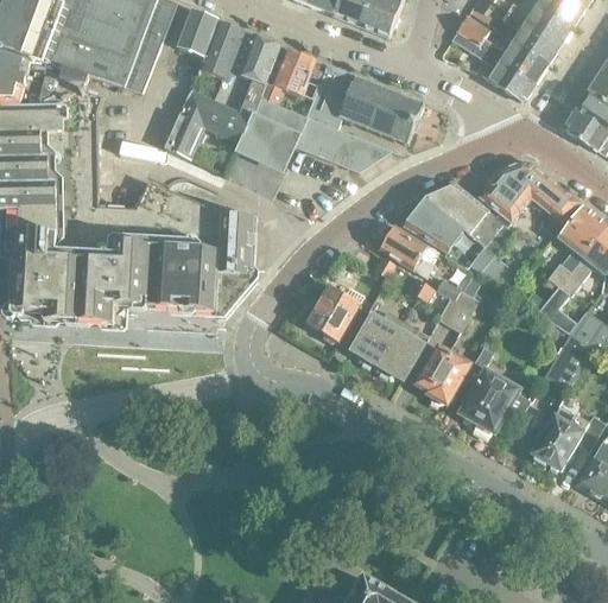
[(4,0),(0,10),(0,45),(89,75),(141,91),(177,4),(168,0),(4,0)]
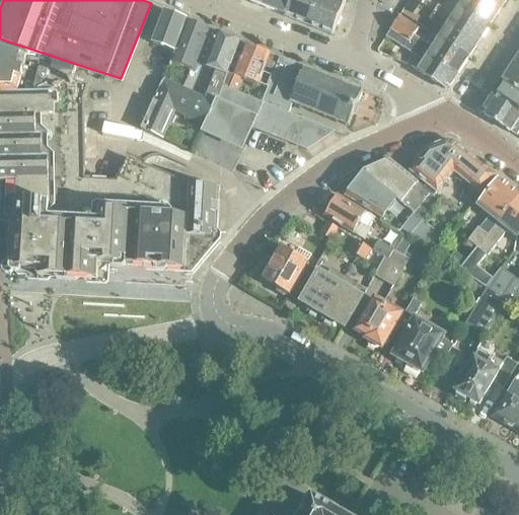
[(266,0),(264,4),(285,12),(289,0),(266,0)]
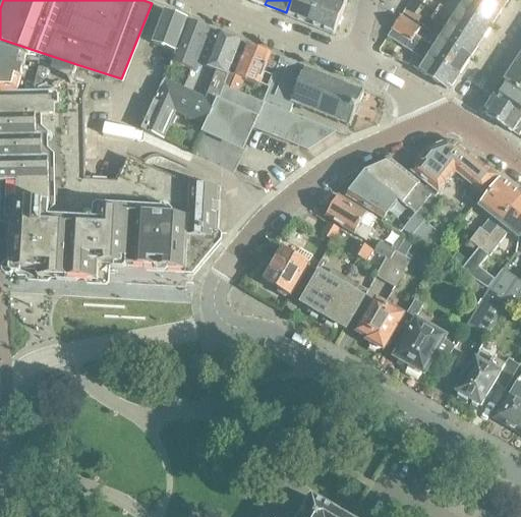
[(290,0),(286,12),(285,12),(286,13),(309,21),(317,0),(290,0)]
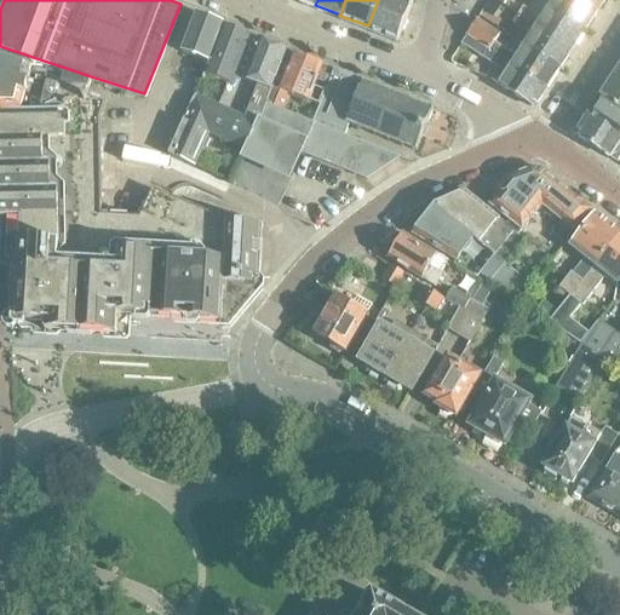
[(378,0),(368,26),(395,36),(394,36),(396,38),(396,36),(397,33),(409,0),(378,0)]
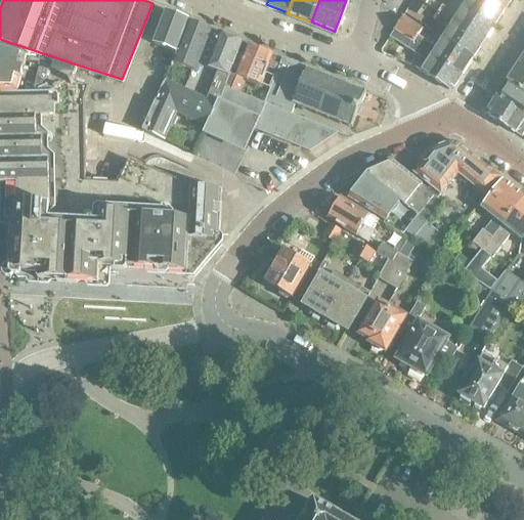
[(417,10),(423,0),(411,0),(408,4),(417,10)]
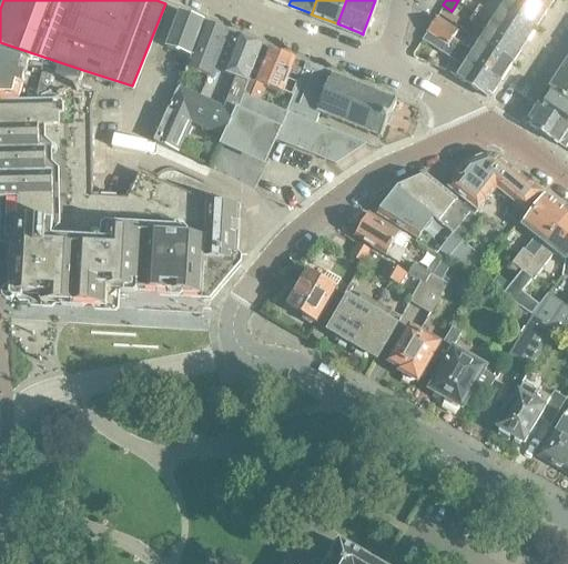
[(506,0),(504,3),(536,24),(547,8),(536,0),(506,0)]
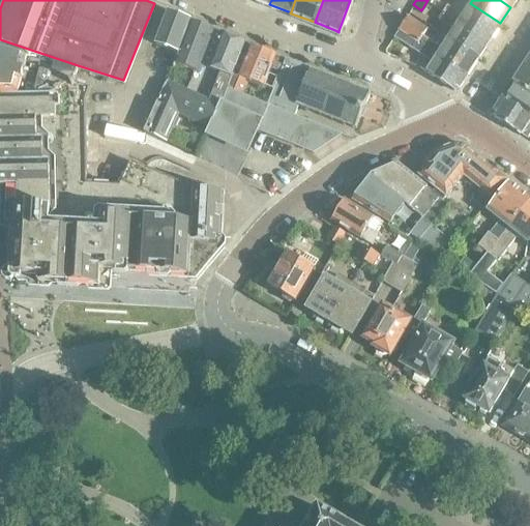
[(442,8),(490,39),(500,23),(470,3),(464,12),(447,2),(442,8)]
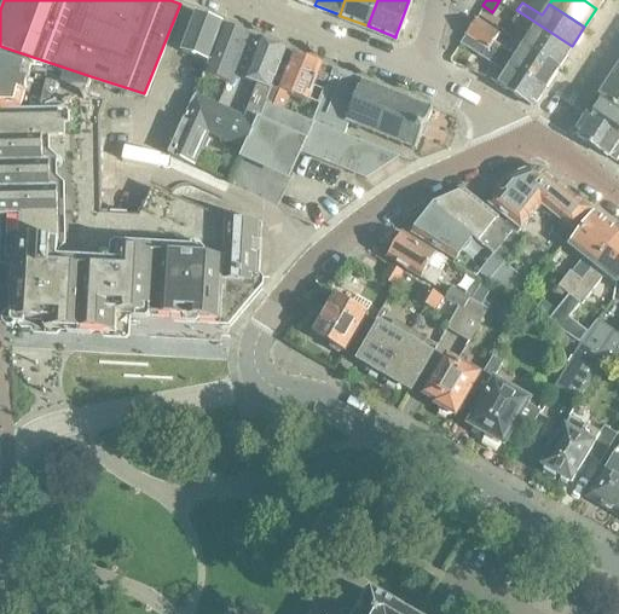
[(207,57),(223,19),(197,9),(181,47),(207,57)]
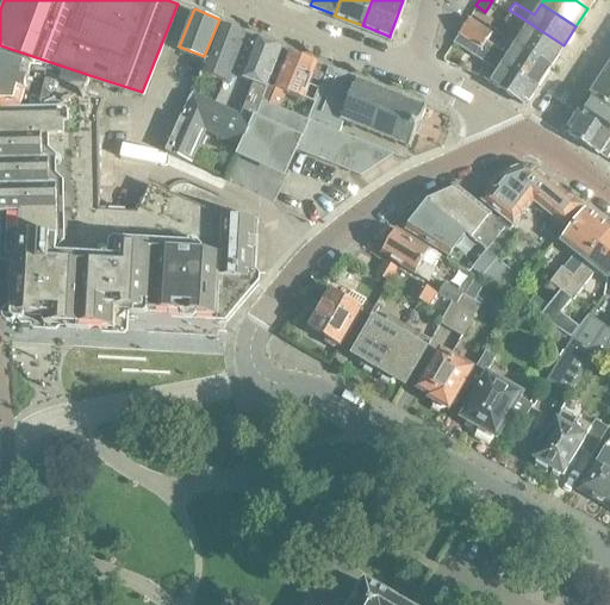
[(516,41),(552,63),(564,45),(509,10),(504,18),(523,30),(516,41)]
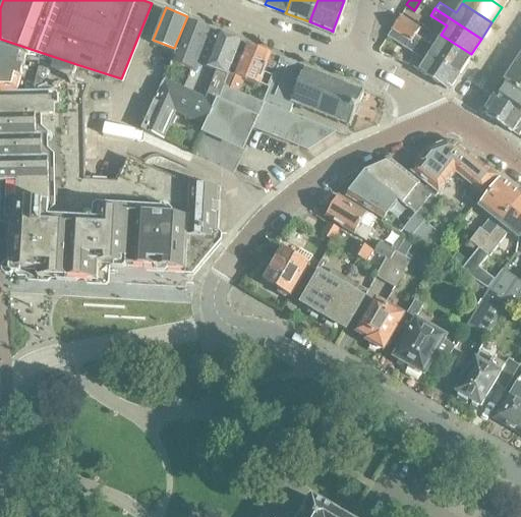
[(392,25),(460,70),(471,54),(441,35),(435,31),(430,38),(427,36),(425,38),(415,32),(419,25),(401,13),(396,19),(392,25)]
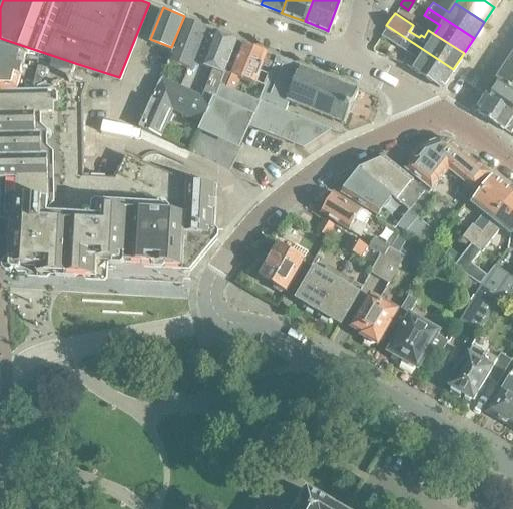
[(184,16),(171,47),(167,57),(191,67),(207,26),(207,25),(185,16),(184,16)]
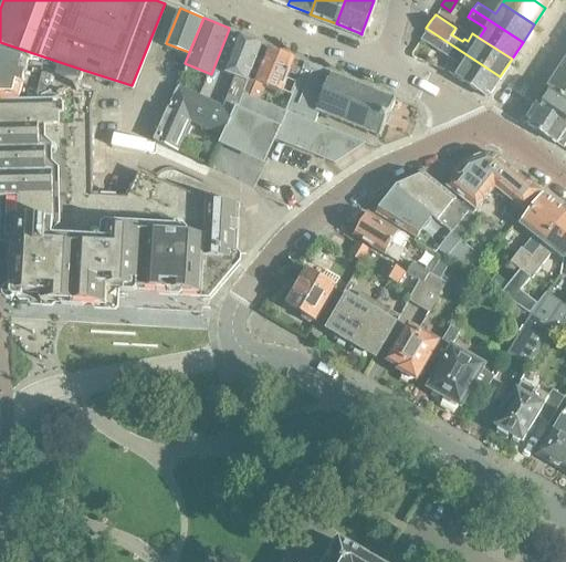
[(454,58),(448,68),(489,94),(500,76),(426,28),(421,35),(454,58)]
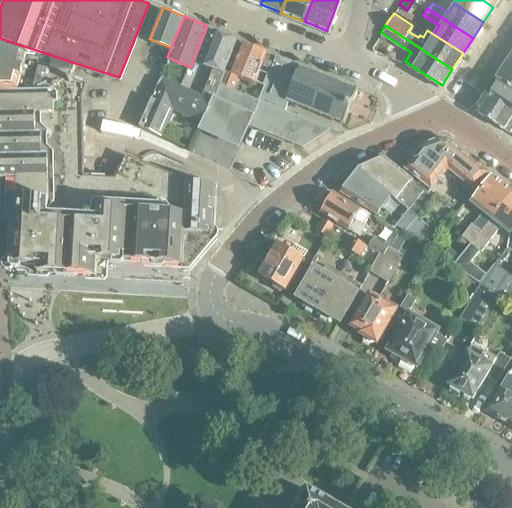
[(207,26),(195,57),(201,59),(200,62),(212,66),(202,94),(213,99),(220,82),(237,37),(213,28),(207,26)]
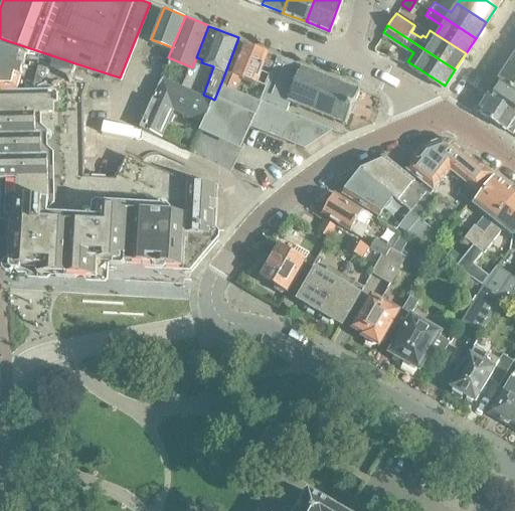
[(238,37),(221,82),(235,89),(241,75),(254,80),(256,74),(259,74),(264,63),(272,66),(278,53),(268,50),(243,40),(238,37)]
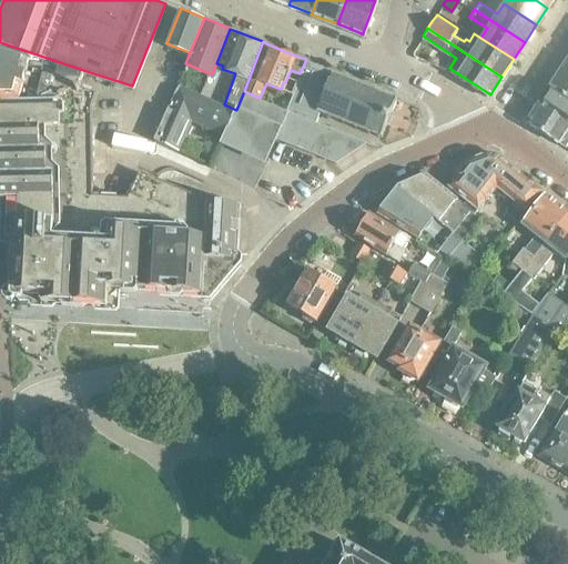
[(59,76),(81,78),(83,70),(0,42),(0,66),(27,73),(27,74),(43,79),(47,71),(59,76)]
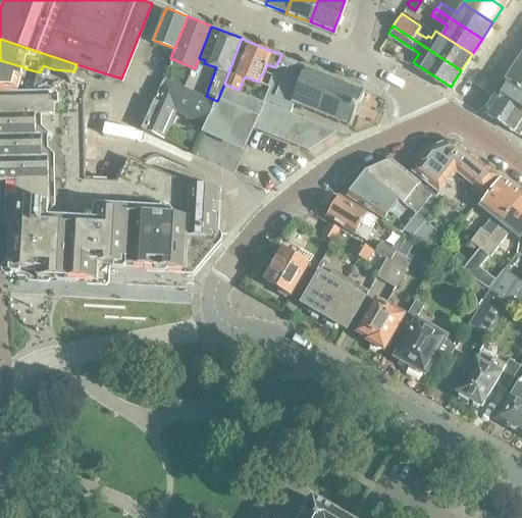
[(290,57),(281,54),(275,67),(263,99),(290,110),(294,101),(350,123),(365,88),(305,64),(306,63),(290,57)]
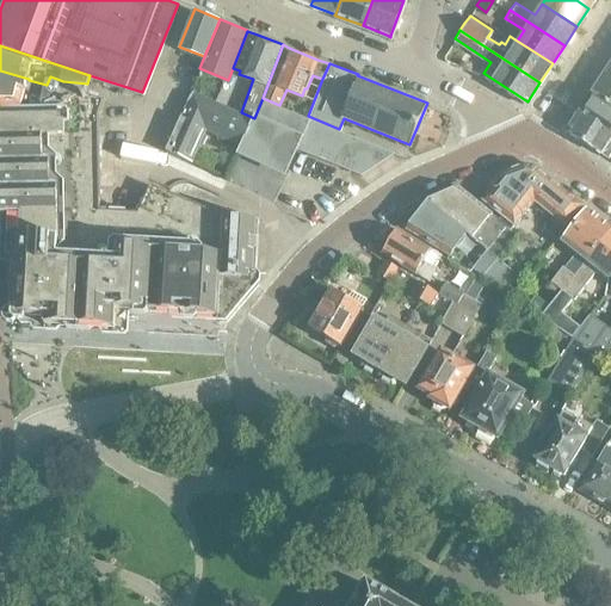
[(0,105),(60,104),(85,90),(87,84),(63,81),(50,76),(47,85),(29,80),(29,79),(0,70),(0,105)]
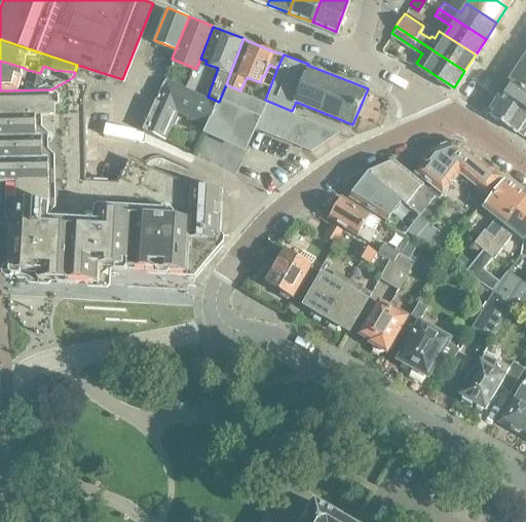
[(525,65),(520,61),(509,78),(525,88),(525,65)]
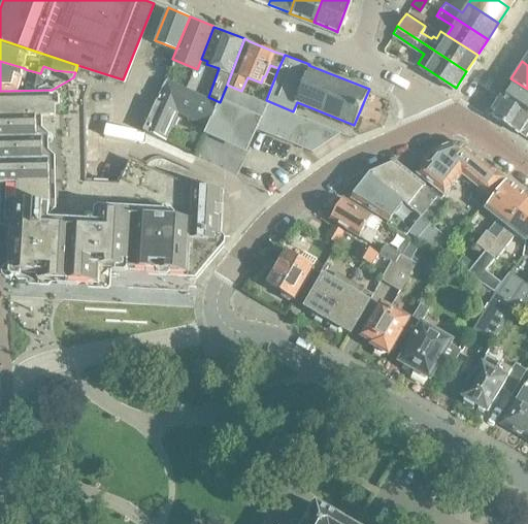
[(193,186),(130,157),(119,182),(86,179),(85,97),(89,84),(72,78),(73,77),(52,90),(0,91),(0,183),(1,184),(0,196),(0,208),(5,208),(4,244),(4,260),(7,263),(7,264),(6,264),(3,268),(2,273),(5,276),(11,276),(14,272),(19,276),(27,277),(27,279),(29,282),(48,283),(51,281),(78,285),(81,282),(86,282),(86,283),(89,286),(108,287),(110,284),(111,266),(117,266),(117,270),(126,270),(129,269),(129,267),(137,267),(137,268),(146,268),(145,269),(149,272),(196,275),(222,244),(224,188),(193,186)]
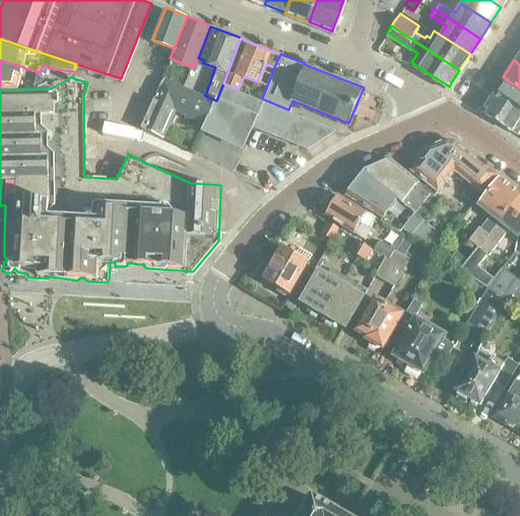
[(139,120),(142,122),(141,126),(163,136),(175,107),(205,120),(203,125),(245,144),(254,124),(308,145),(334,128),(288,110),(262,99),(238,89),(223,83),(216,101),(205,95),(180,83),(164,76),(158,86),(146,113),(145,112),(137,115),(139,120)]
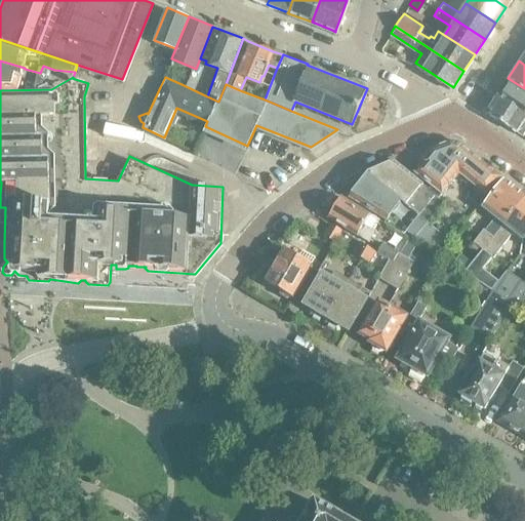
[(497,93),(524,111),(524,88),(508,78),(497,93)]
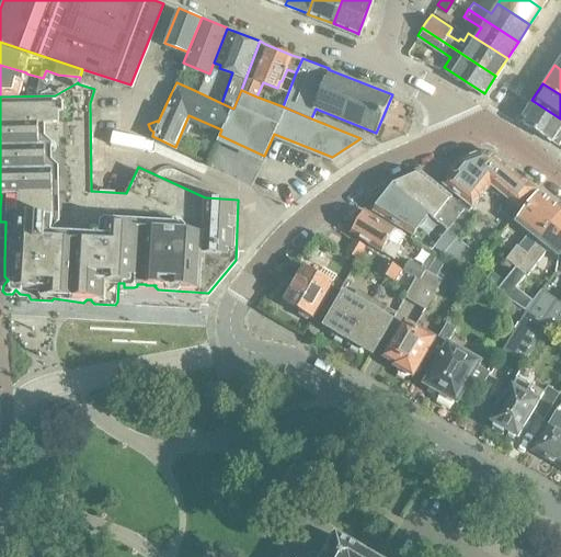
[(560,118),(531,100),(519,116),(559,143),(560,138),(560,118)]
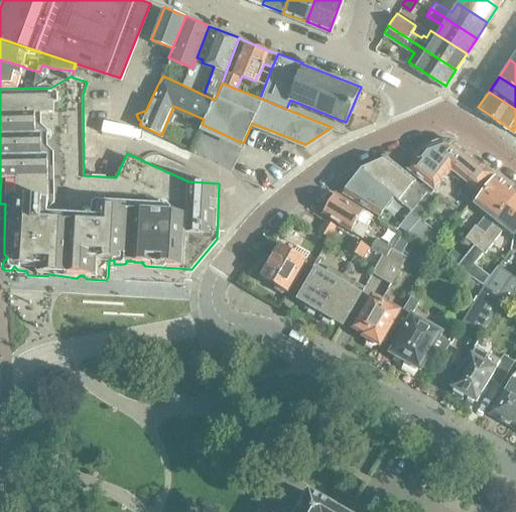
[(452,166),(479,188),(492,171),(450,138),(442,137),(423,143),(452,166)]
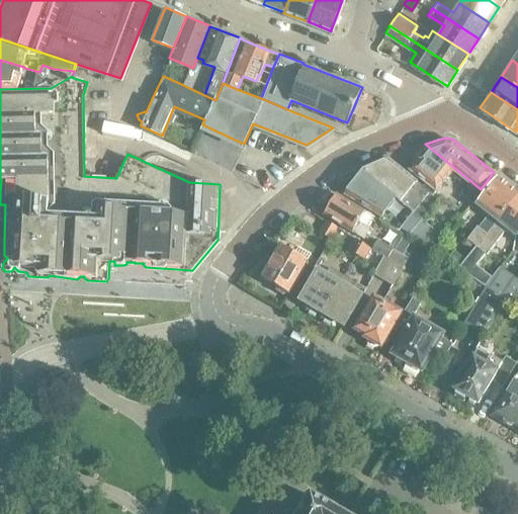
[(433,191),(453,167),(425,144),(419,147),(415,151),(415,158),(414,158),(416,160),(410,167),(420,175),(417,178),(433,191)]
